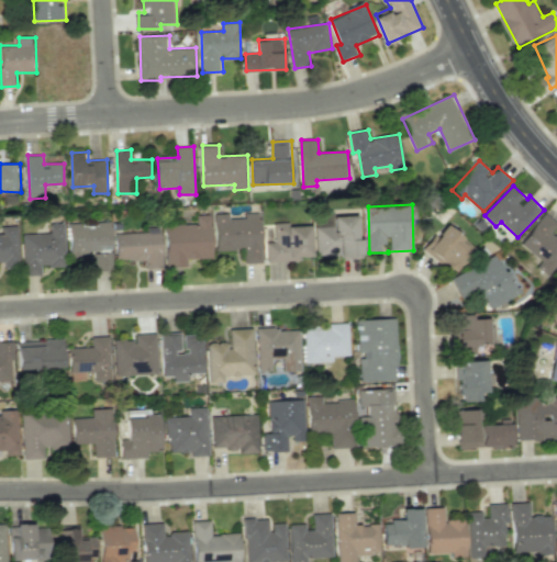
[(265,262),(263,212),(246,213),(246,217),(232,218),(232,213),(216,213),(218,250),(246,249),(246,263),(265,262)]
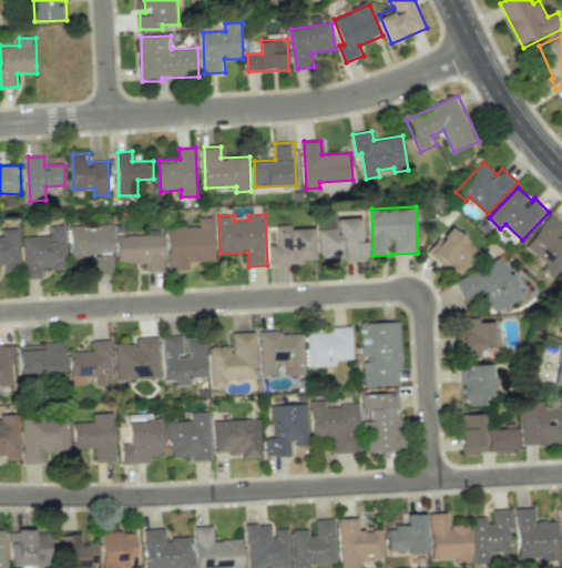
[(527,247),(548,262),(543,269),(557,279),(561,271),(561,236),(559,235),(561,232),(561,221),(551,214),(527,247)]
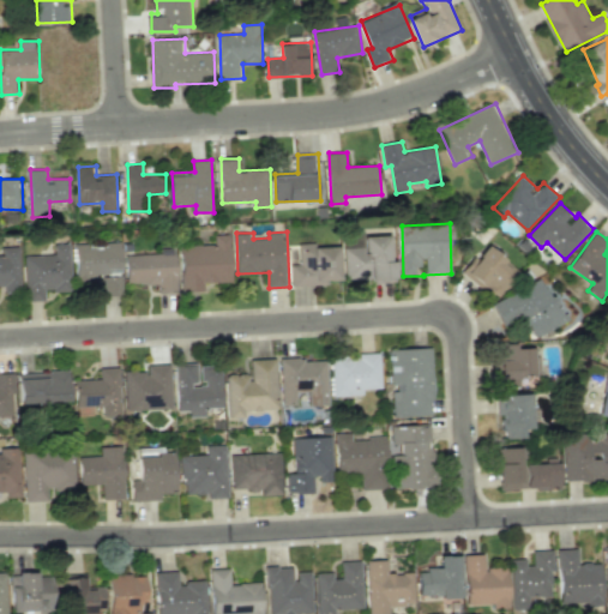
[(182,245),(184,292),(206,290),(206,283),(234,282),(233,234),(217,235),(217,244),(182,245)]
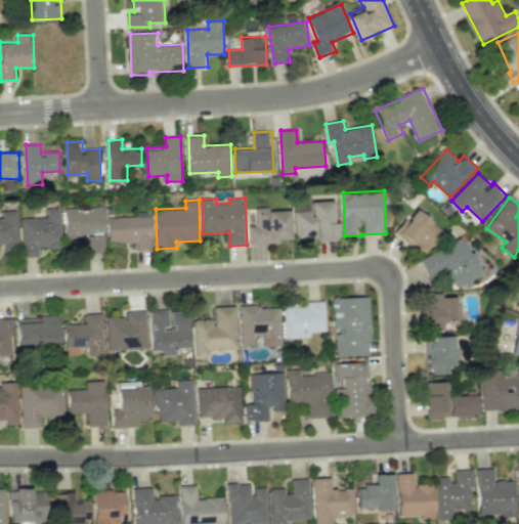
[(297,238),(318,238),(318,243),(340,242),(340,223),(336,223),(335,201),(312,202),(312,211),(303,211),(303,208),(296,208),(297,238)]
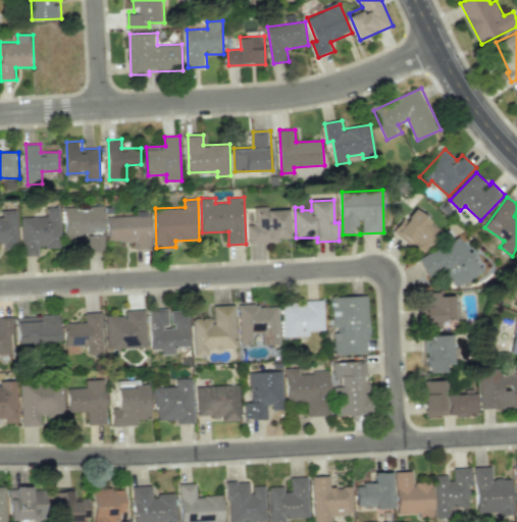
[(67,236),(105,235),(104,205),(65,207),(67,236)]
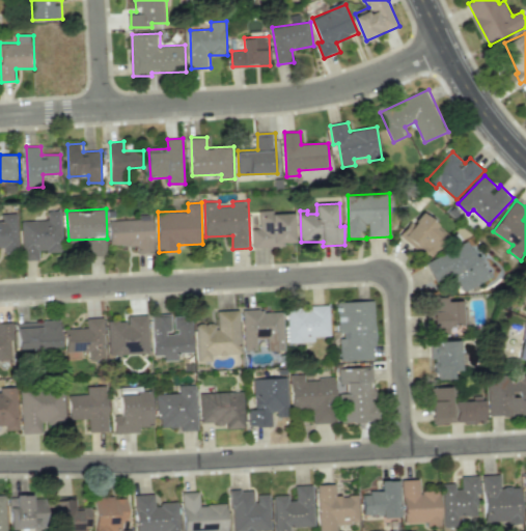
[(254,229),(254,248),(288,246),(288,243),(297,243),(296,213),(275,214),(274,210),(261,211),(261,228),(254,229)]
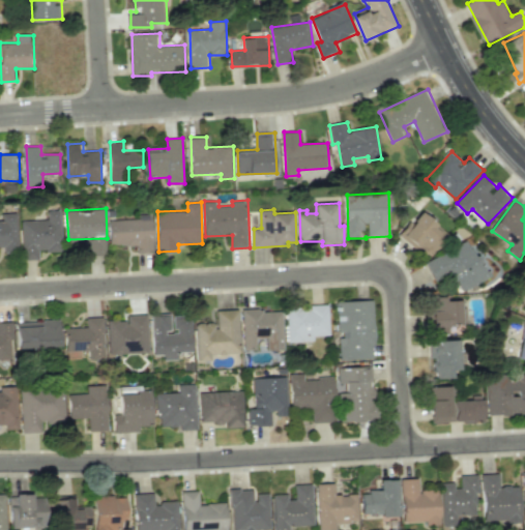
[(23,221),(25,260),(41,260),(40,252),(63,251),(62,210),(49,210),(49,219),(23,221)]
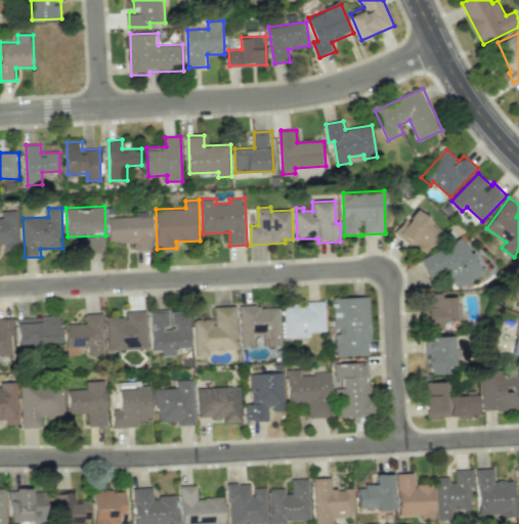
[(396,233),(414,247),(416,243),(429,253),(445,231),(416,208),(396,233)]
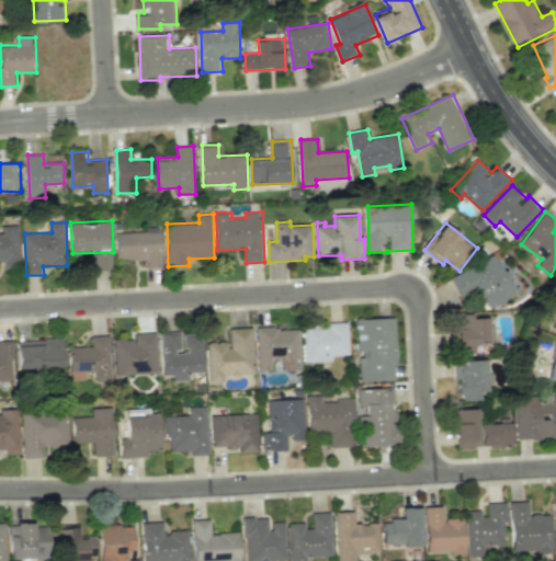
[(0,233),(0,265),(22,264),(20,226),(3,226),(3,233),(0,233)]
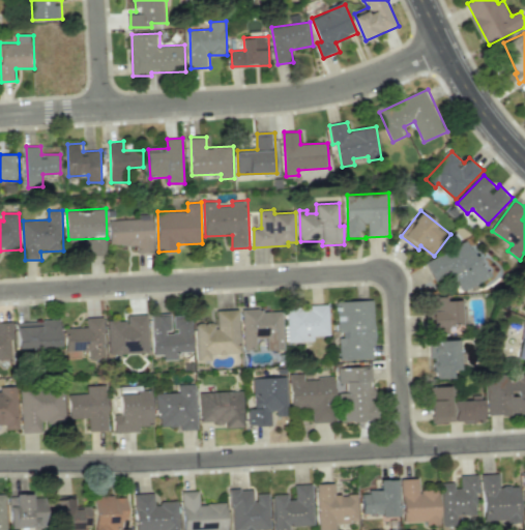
[(154,253),(154,213),(141,214),(141,219),(111,219),(111,245),(139,244),(139,254),(154,253)]
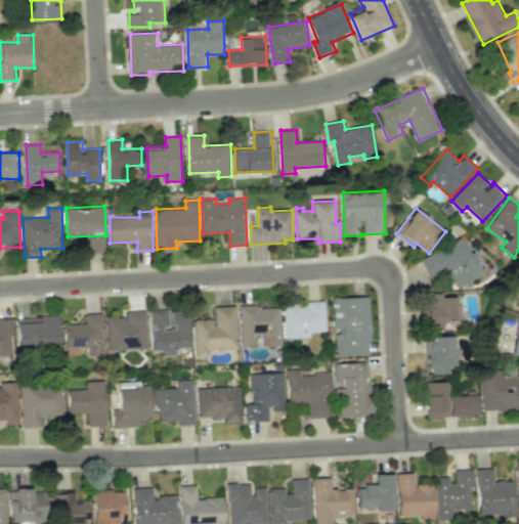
[(423,258),(432,278),(448,271),(457,289),(484,275),(467,237),(423,258)]
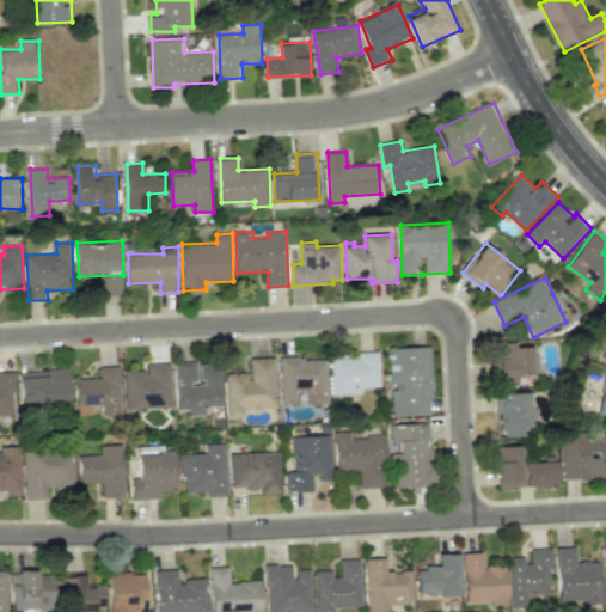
[(536,375),(536,346),(518,347),(516,343),(499,343),(500,385),(522,384),(522,377),(536,375)]
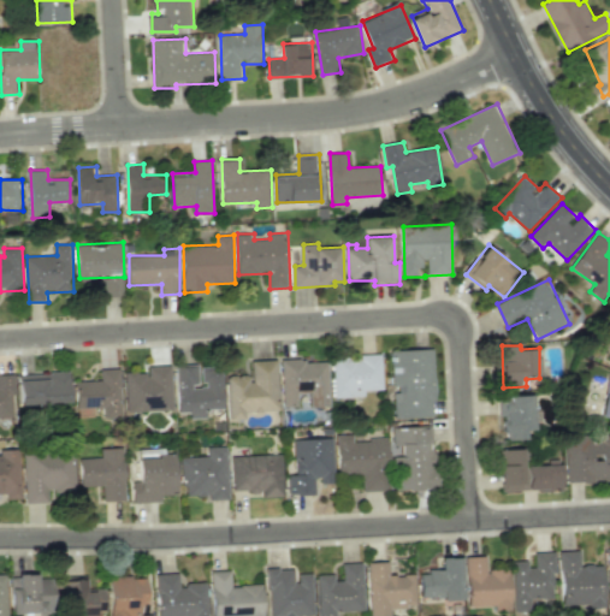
[(395,350),(397,419),(438,418),(436,349),(395,350)]
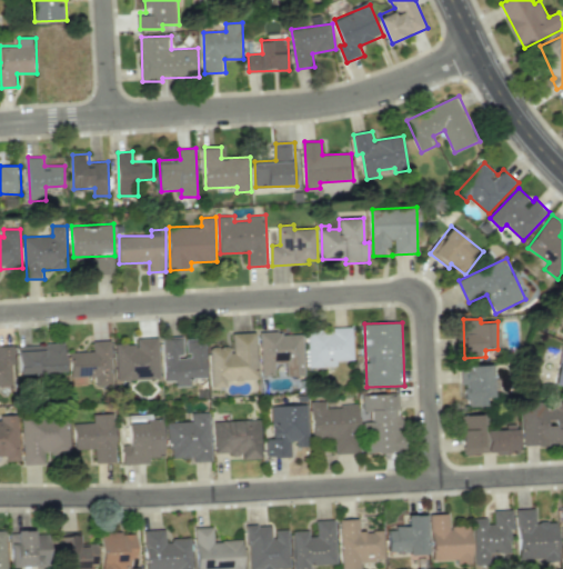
[(355,359),(354,328),(309,330),(311,368),(339,367),(339,359),(355,359)]
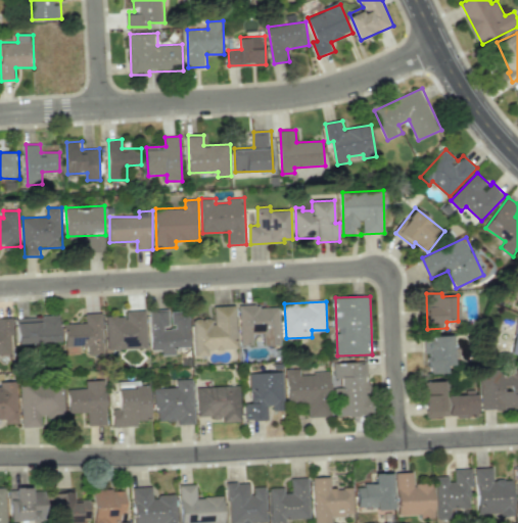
[(195,319),(196,355),(210,355),(210,349),(239,348),(237,305),(215,306),(216,318),(195,319)]
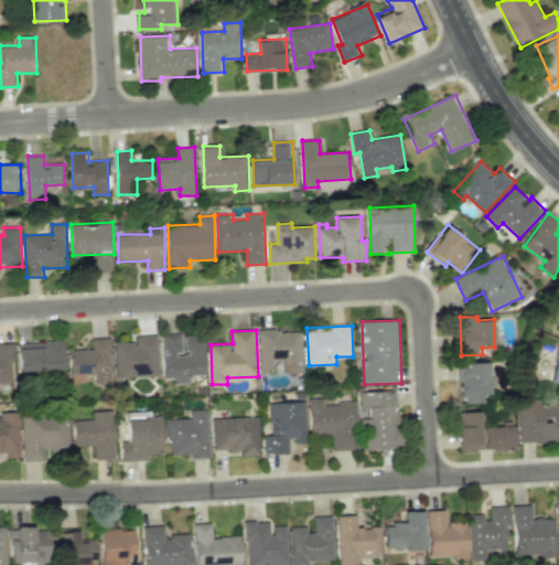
[(303,330),(260,331),(261,373),(276,373),(275,361),(287,361),(287,373),(304,372),(303,330)]
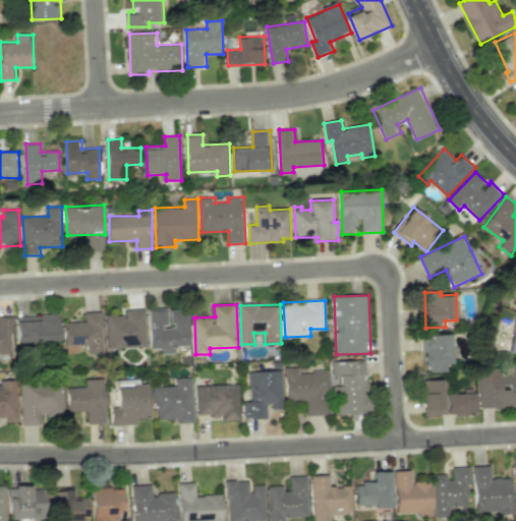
[(148,347),(147,308),(126,309),(126,314),(108,314),(109,348),(148,347)]
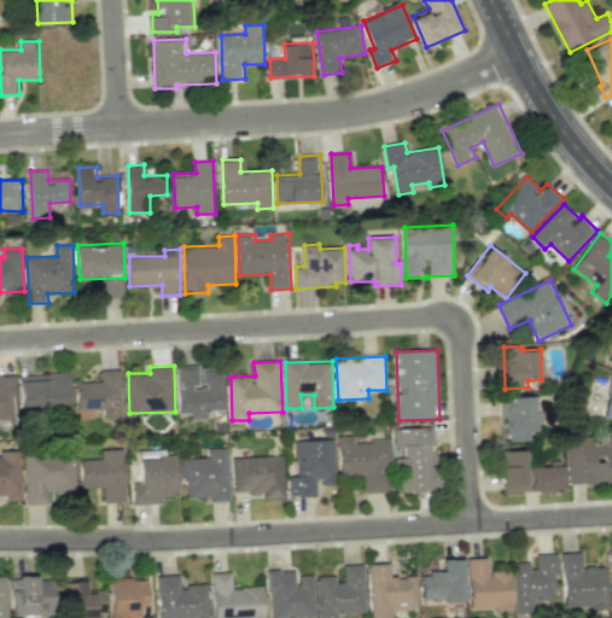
[(227,410),(226,368),(205,368),(205,388),(202,388),(202,366),(179,366),(181,414),(193,414),(193,420),(211,419),(210,410),(227,410)]
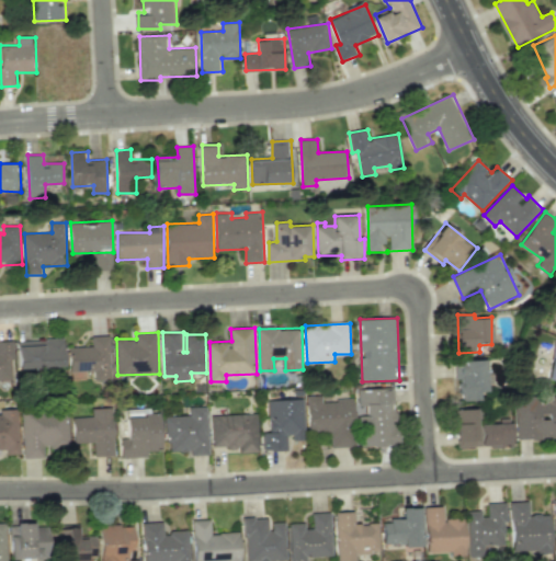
[(113,380),(112,335),(93,335),(93,346),(71,347),(72,380),(88,379),(87,371),(95,371),(97,380),(113,380)]
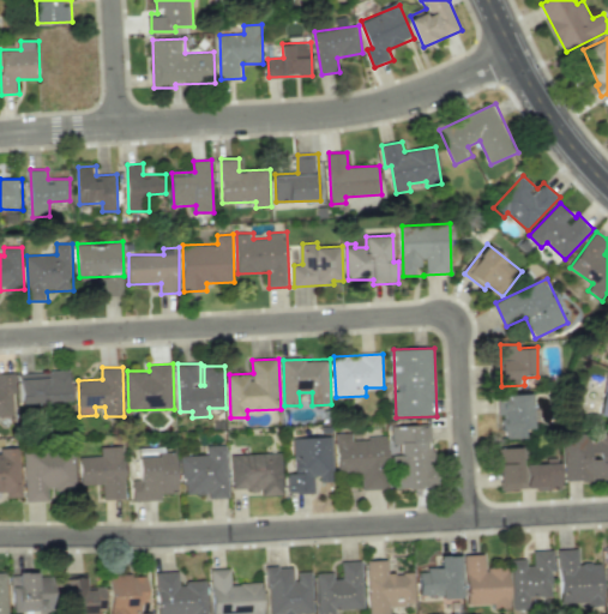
[(22,403),(72,402),(72,372),(22,373),(22,403)]
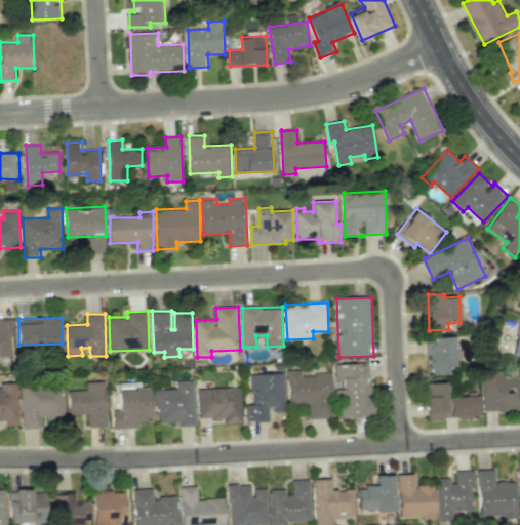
[(0,357),(14,357),(13,319),(0,319),(0,357)]
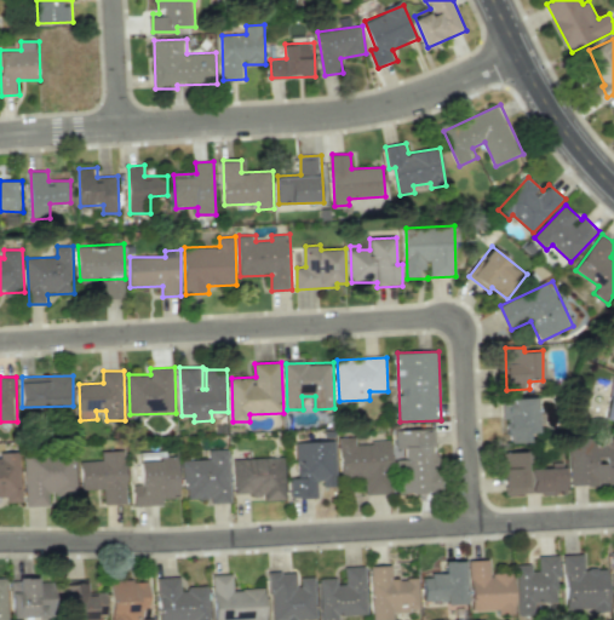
[(505,399),(506,419),(511,419),(512,443),(532,442),(532,432),(540,432),(539,399),(505,399)]
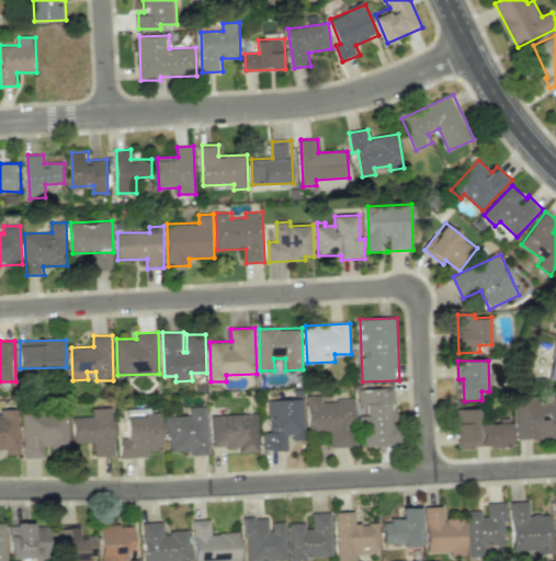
[(399,389),(361,389),(361,405),(367,405),(367,415),(363,415),(363,446),(399,446),(399,389)]
